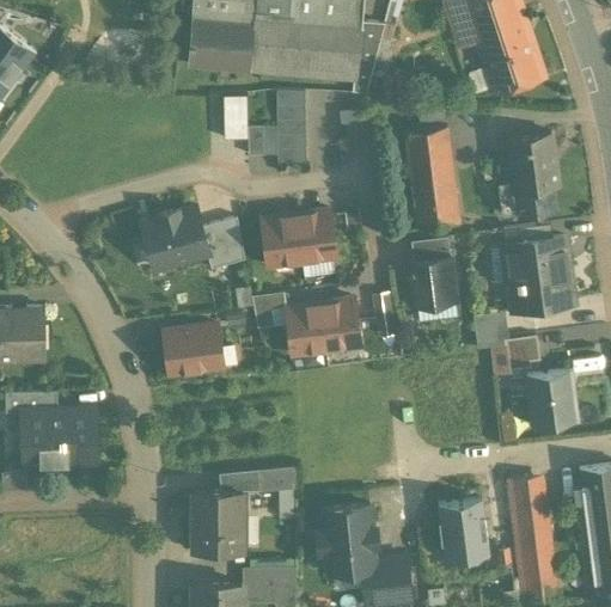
[(193,0),(191,17),(246,22),(246,13),(255,14),(256,0),(193,0)]
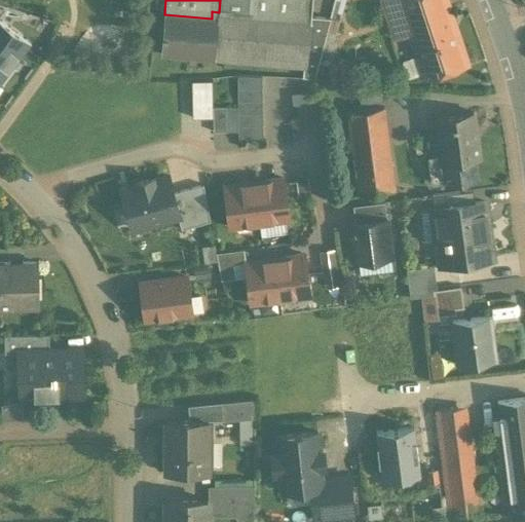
[(312,0),(250,0),(249,14),(308,20),(308,26),(310,26),(311,20),(312,0)]
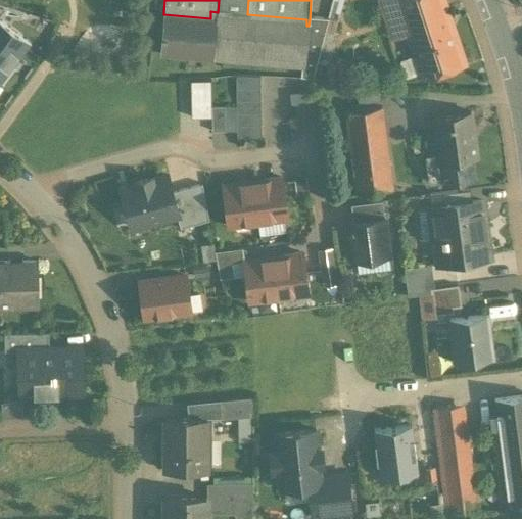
[(464,65),(442,0),(387,0),(380,3),(385,18),(400,13),(422,79),(464,65)]
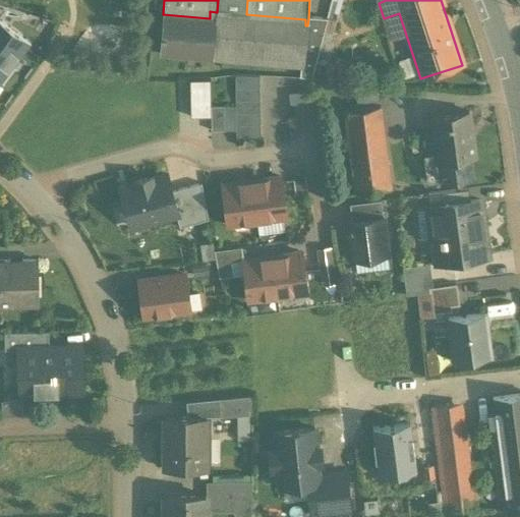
[(217,12),(210,11),(210,18),(163,14),(160,57),(300,68),(302,68),(305,25),(305,19),(246,14),(217,12)]
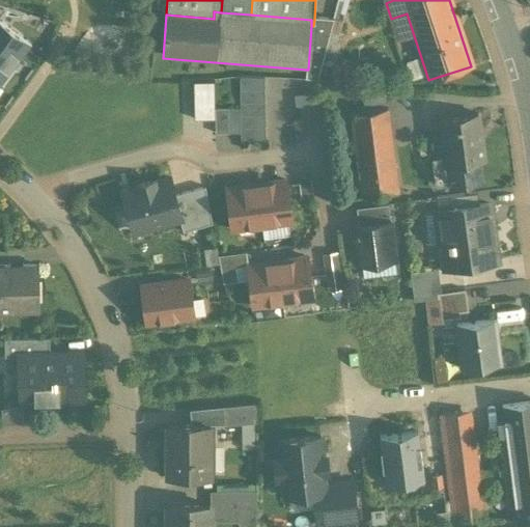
[(334,21),(314,20),(313,26),(311,26),(308,70),(306,70),(305,81),(317,81),(334,21)]
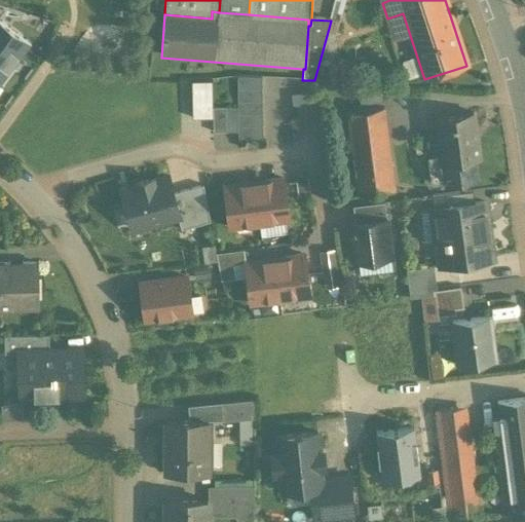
[(0,87),(31,46),(0,23),(0,87)]
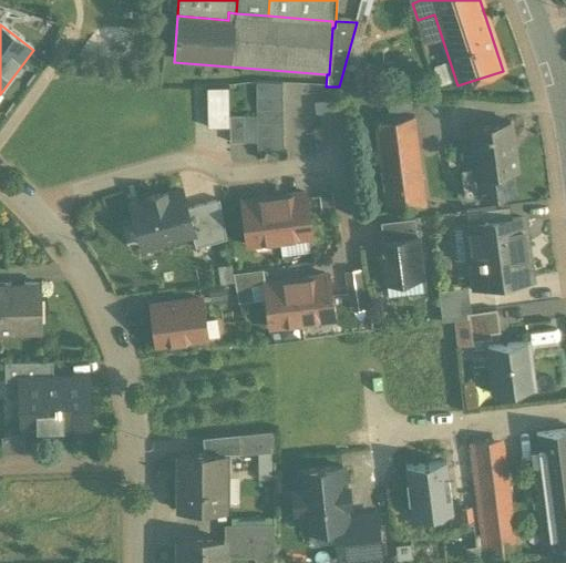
[(283,85),(256,84),(256,99),(283,99),(283,85)]
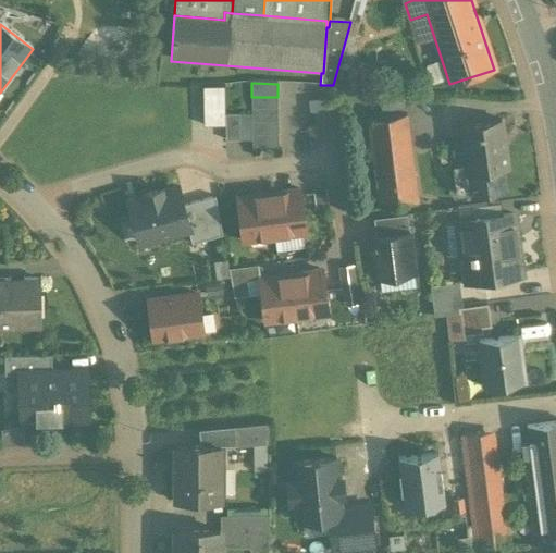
[(204,89),(205,130),(225,128),(225,117),(225,89),(204,89)]
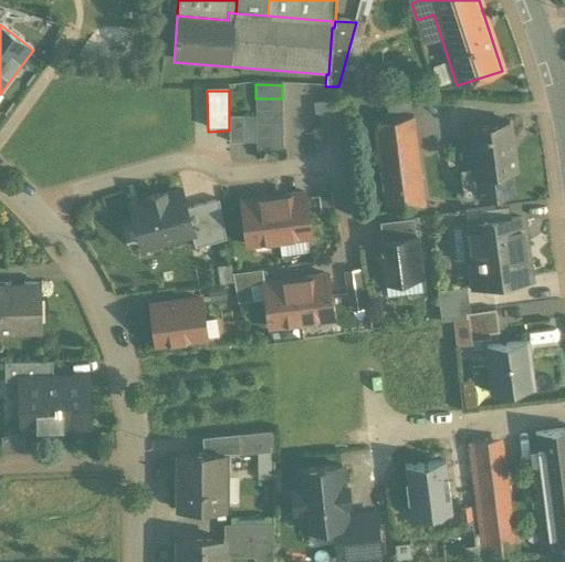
[(282,99),(255,99),(255,117),(255,144),(257,152),(283,151),(282,99)]
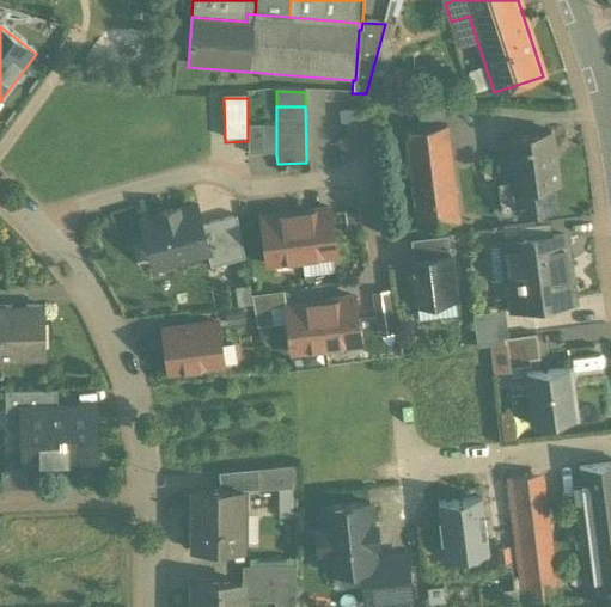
[(368,109),(340,110),(340,124),(368,123),(368,109)]
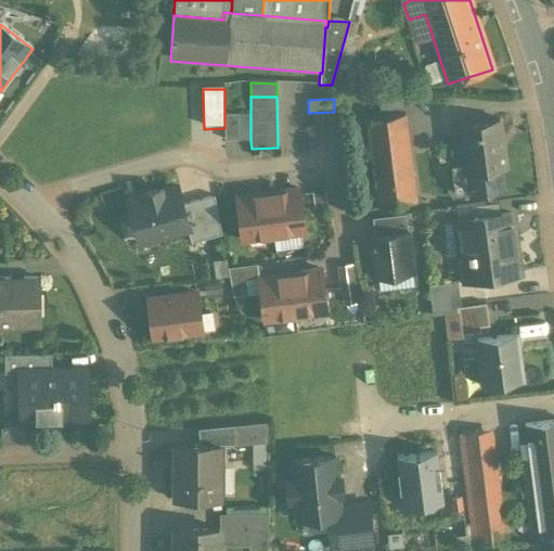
[(250,141),(250,115),(224,116),(224,128),(226,142),(250,141)]
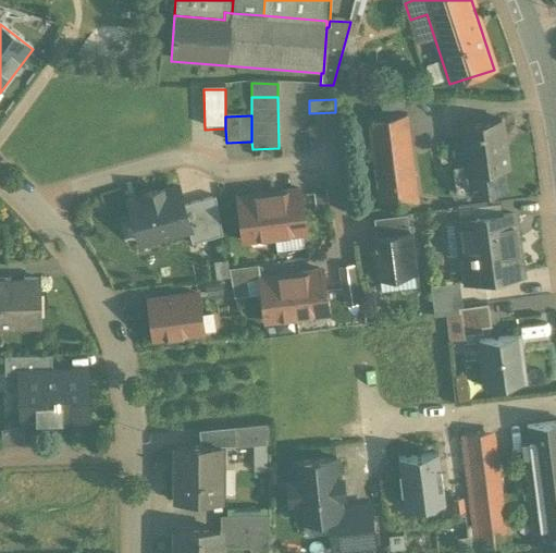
[(405,118),(368,123),(381,209),(418,204),(405,118)]
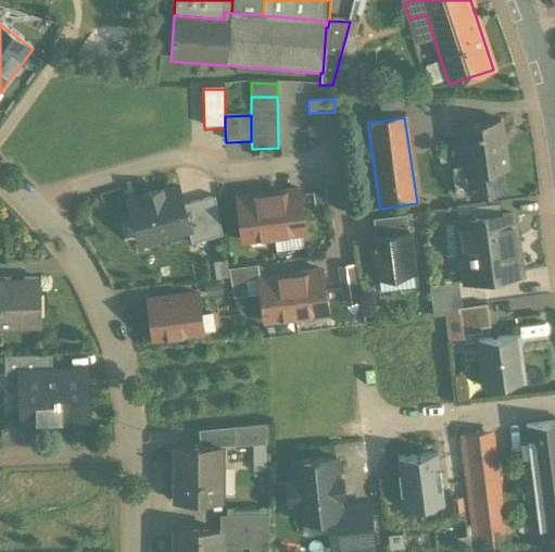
[(500,122),(462,127),(467,166),(468,175),(501,171),(507,170),(500,122)]
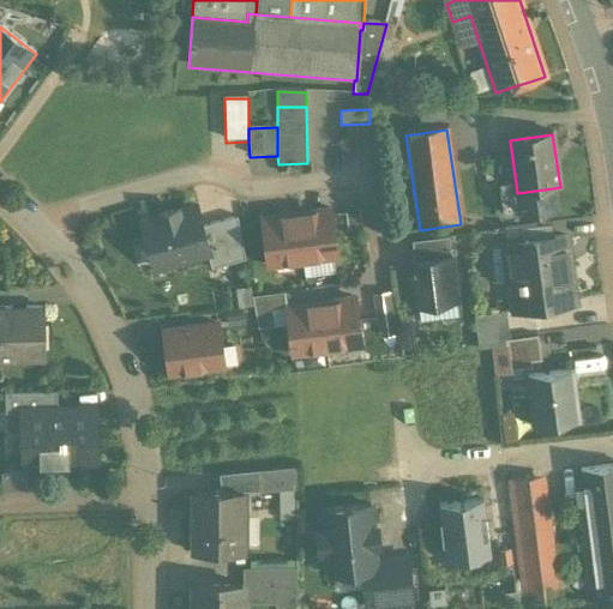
[(553,188),(517,193),(516,184),(499,186),(504,217),(556,210),(553,188)]
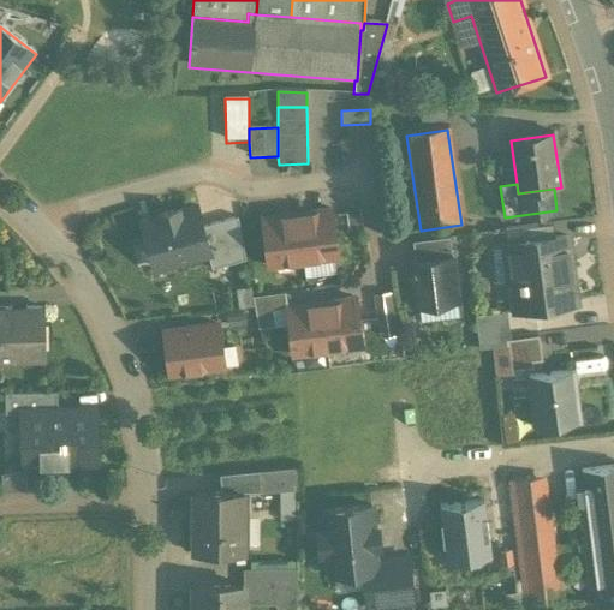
[(160,221),(142,226),(154,264),(172,259),(173,267),(208,257),(210,255),(203,229),(197,210),(180,215),(179,211),(160,217),(160,221)]
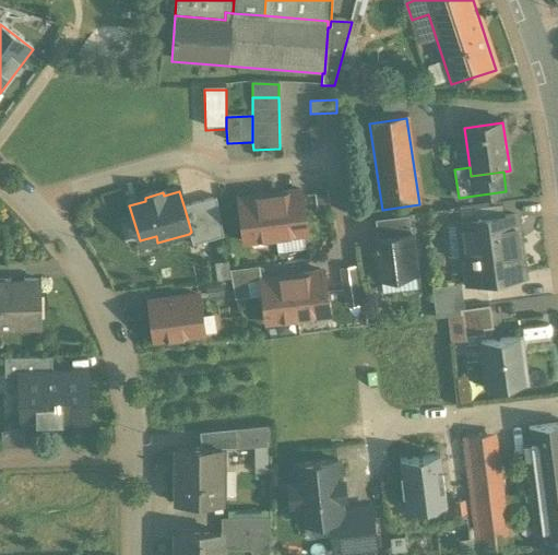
[(300,191),(270,196),(275,240),(306,236),(300,191)]
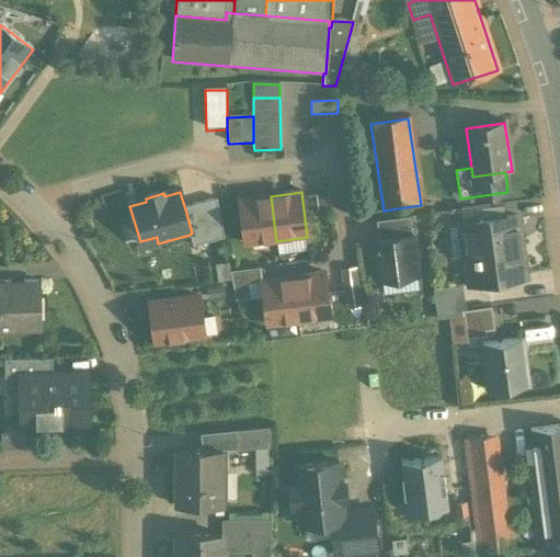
[(318,192),(318,206),(331,206),(331,192),(318,192)]
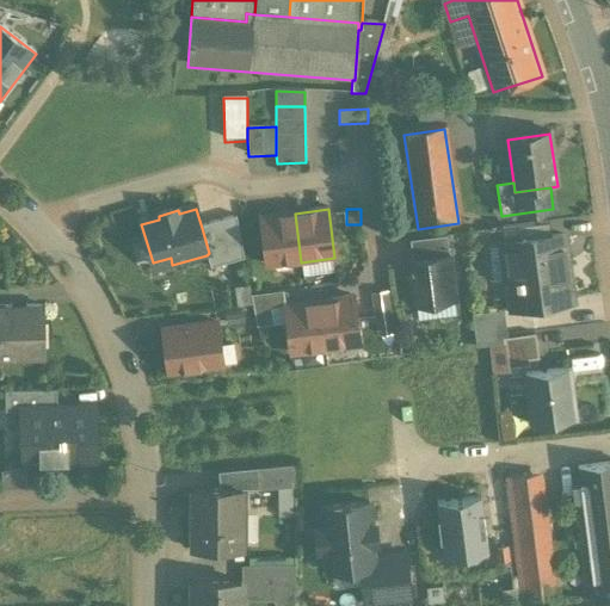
[(295,214),(262,218),(267,266),(301,263),(295,214)]
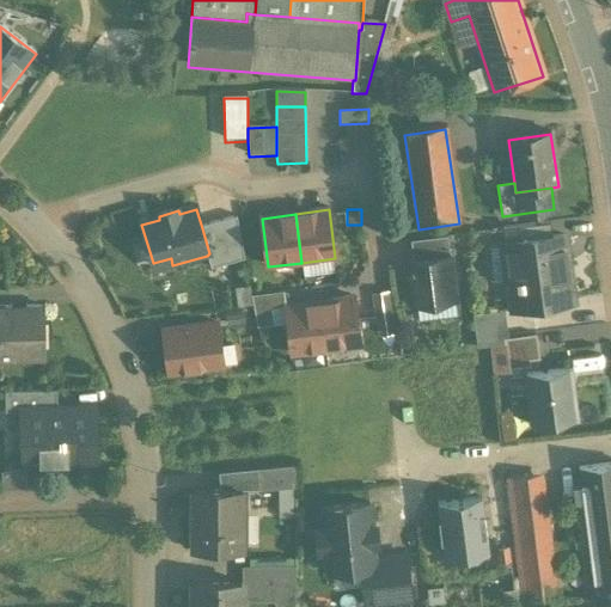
[(237,219),(202,228),(209,253),(207,256),(212,270),(245,261),(237,219)]
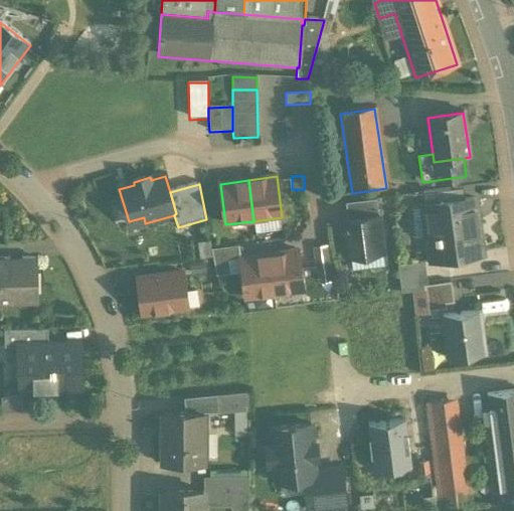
[(450,190),(422,194),(424,206),(452,202),(450,190)]
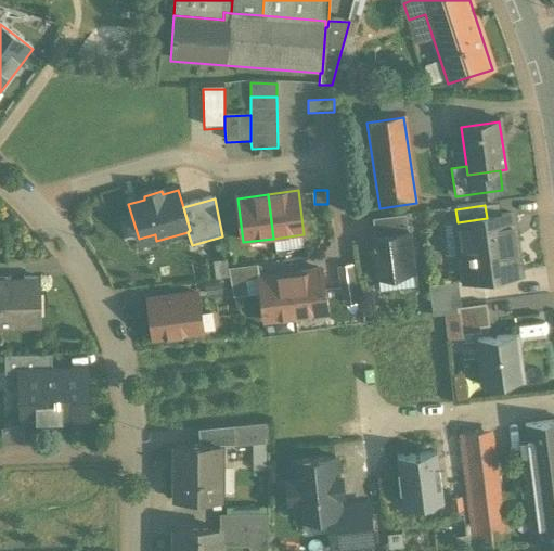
[(487,218),(458,222),(458,223),(462,256),(465,282),(519,276),(511,215),(487,218)]
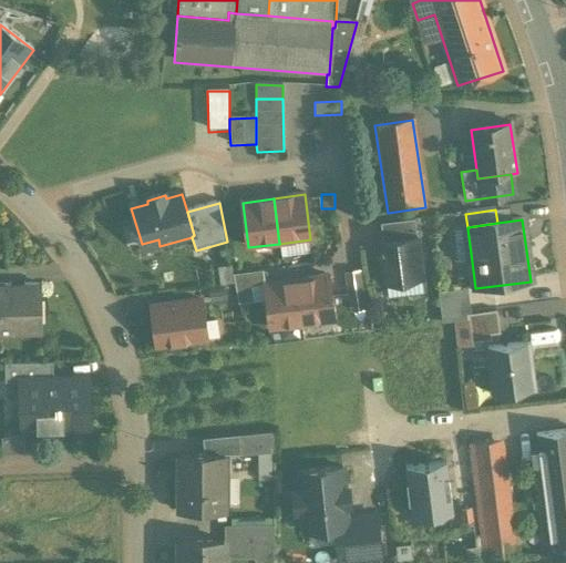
[(414,222),(380,226),(382,243),(417,238),(414,222)]
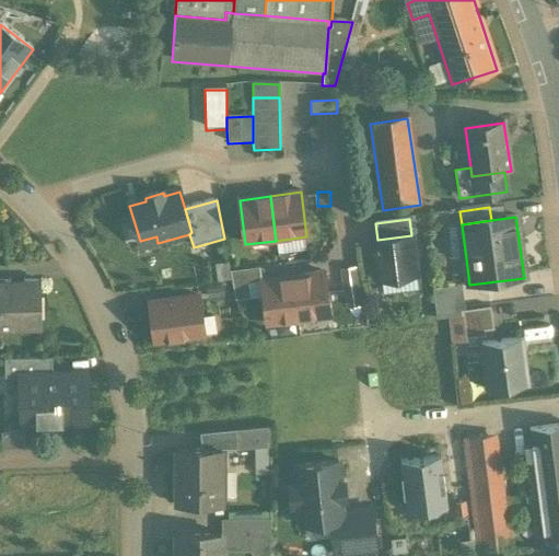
[(462,226),(447,228),(452,261),(466,258),(462,226)]
